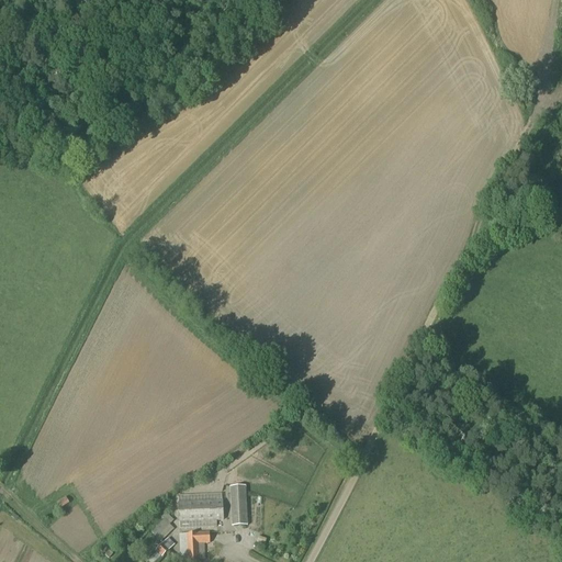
[(232,527),(247,527),(245,486),(229,487),(232,527)]
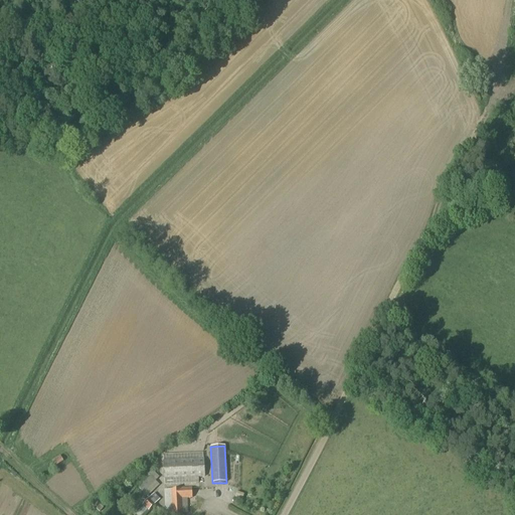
[(198,484),(197,479),(204,478),(202,454),(162,456),(163,480),(164,480),(164,486),(198,484)]
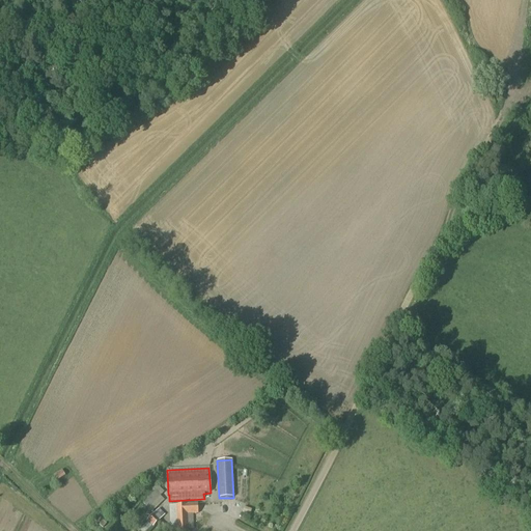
[(53,474),(56,480),(65,475),(61,469),(53,474)]
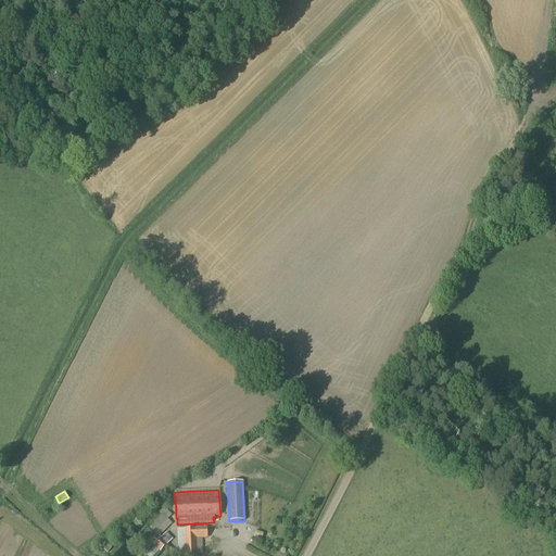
[(159,538),(172,525),(167,520),(172,516),(164,508),(159,513),(161,516),(149,528),(159,538)]
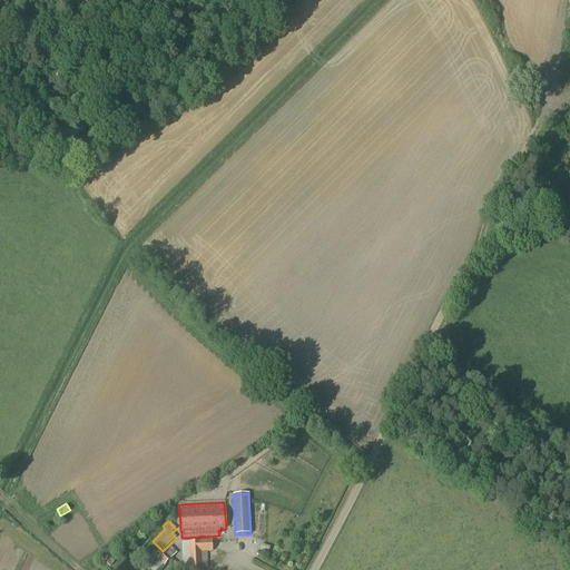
[(202,569),(200,553),(213,552),(212,541),(182,543),(183,569),(189,569),(202,569)]
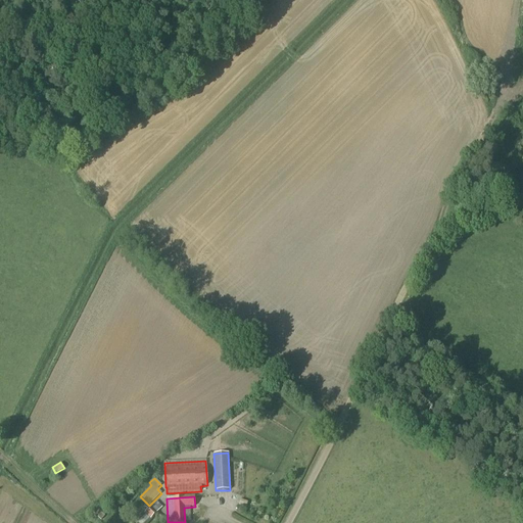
[(150,520),(162,508),(156,502),(144,514),(150,520)]
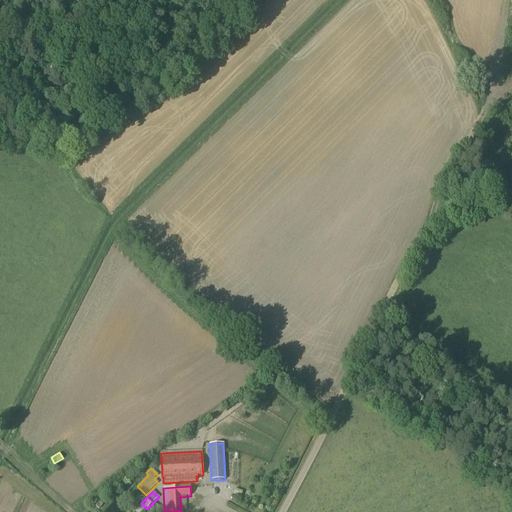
All buildings are outlined.
